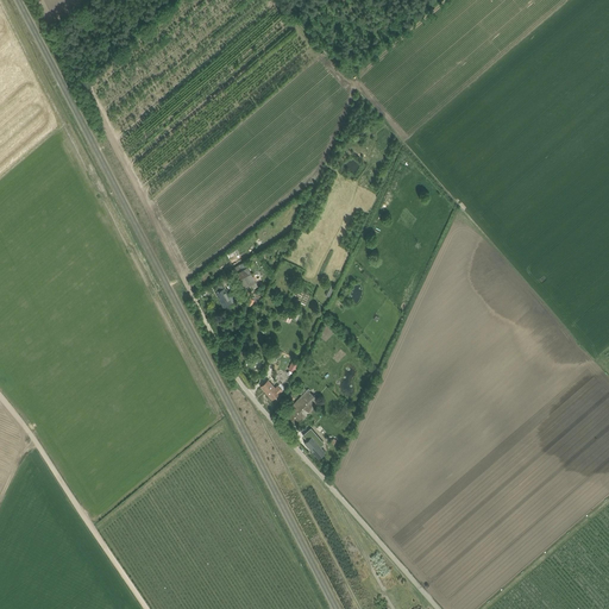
[(248,267),(232,275),(243,294),(258,286),(248,267)]
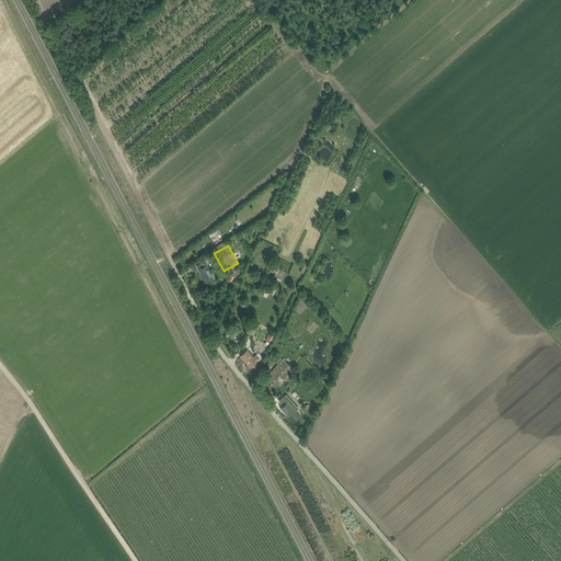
[(302,275),(308,263),(305,262),(299,273),(302,275)]
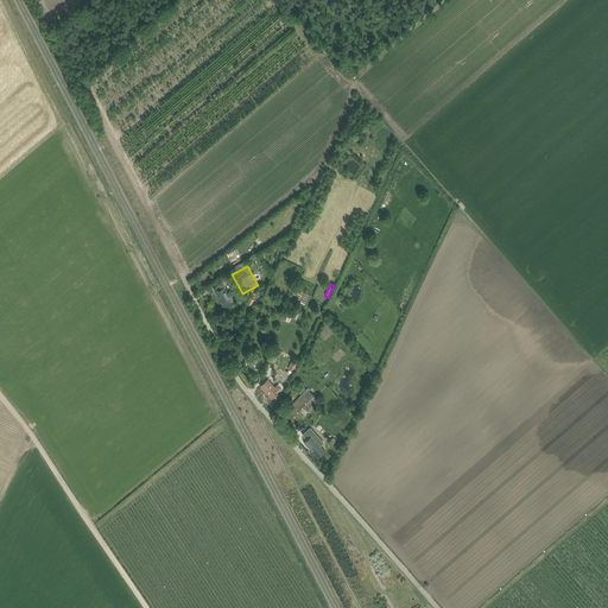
[(228,295),(225,286),(216,291),(223,306),(235,301),(232,293),(228,295)]
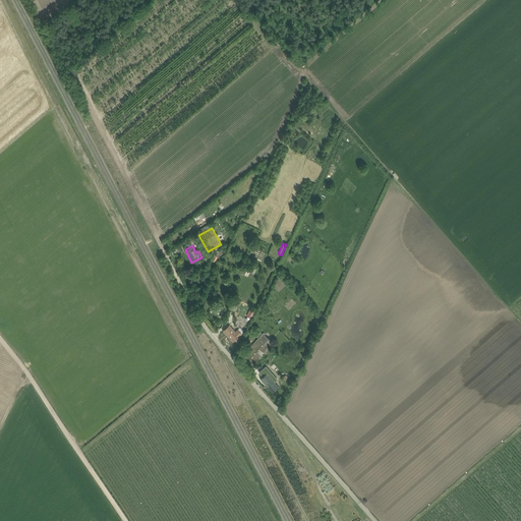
[(255,311),(250,308),(247,315),(252,317),(255,311)]
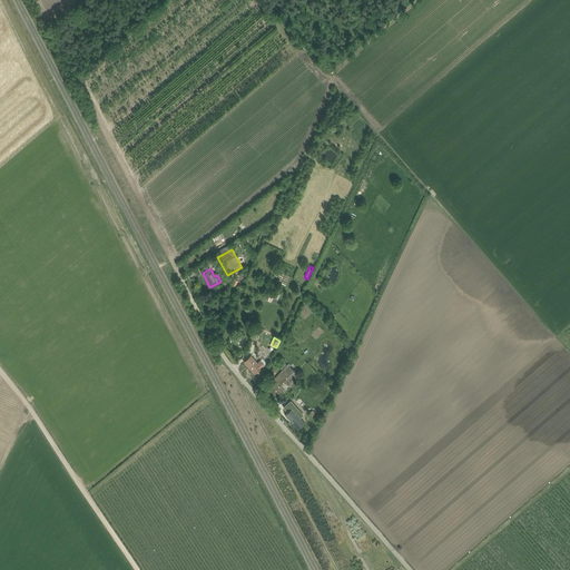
[(251,355),(244,361),(244,362),(255,373),(264,365),(261,360),(257,363),(251,355)]
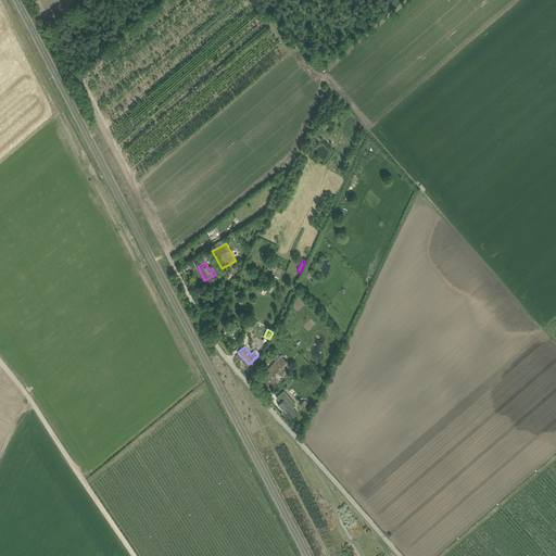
[(272,389),(292,366),(281,355),(261,378),(272,389)]
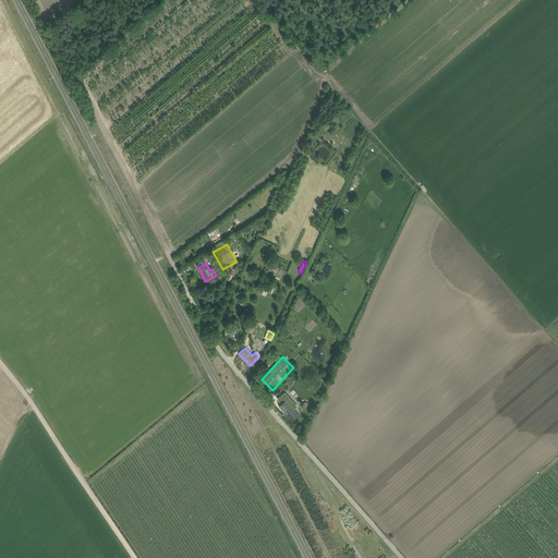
[(296,405),(286,393),(276,401),(279,404),(279,405),(292,420),(299,413),(293,408),(296,405)]
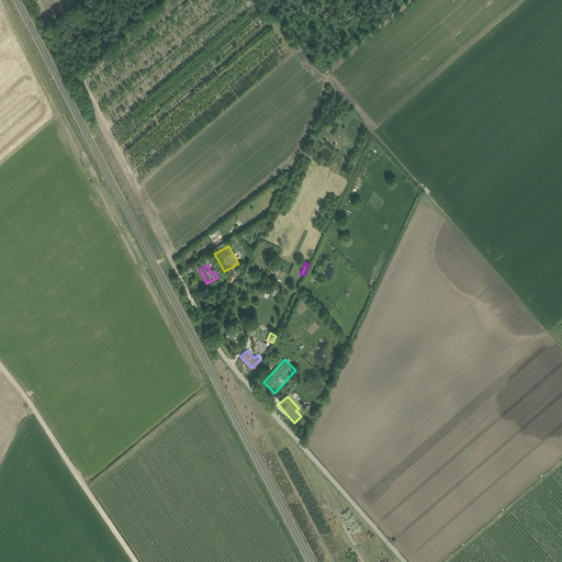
[(308,404),(305,407),(313,415),(316,411),(308,404)]
